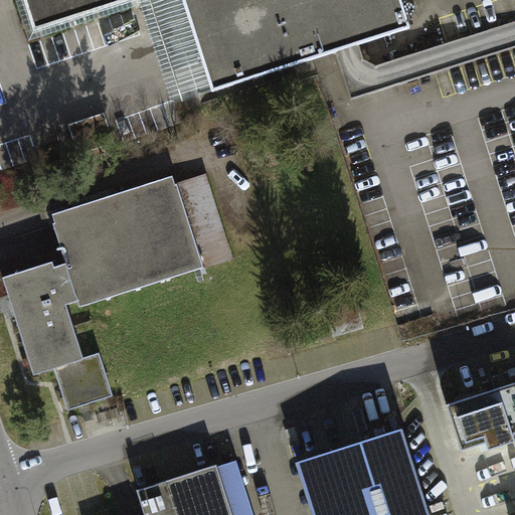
[(28,0),(38,29),(125,0),(28,0)]
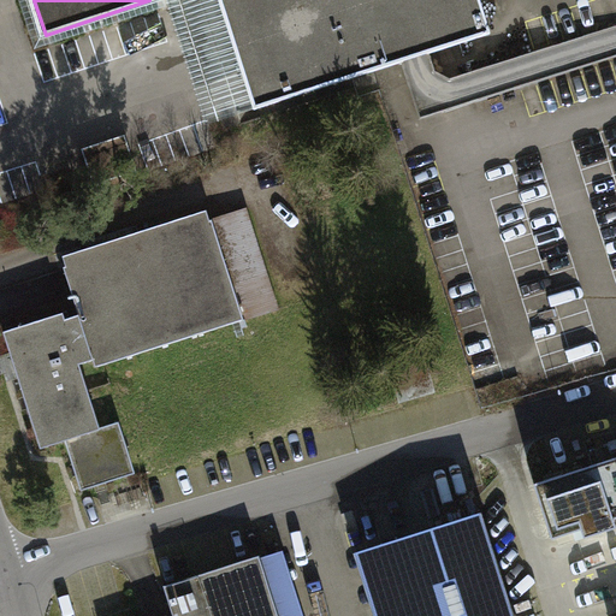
[(220,0),(258,110),(404,54),(430,46),(489,27),(479,0),(220,0)]
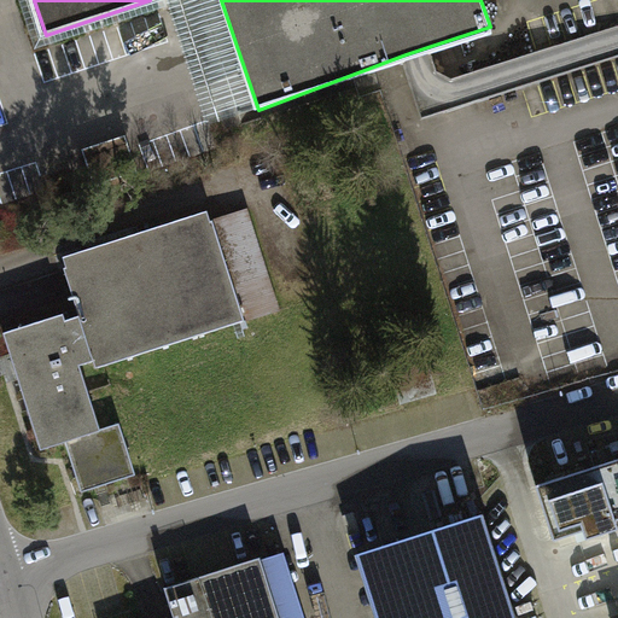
[(438,69),(431,46),(406,54),(424,116),(617,54),(617,27),(454,77),(438,69)]
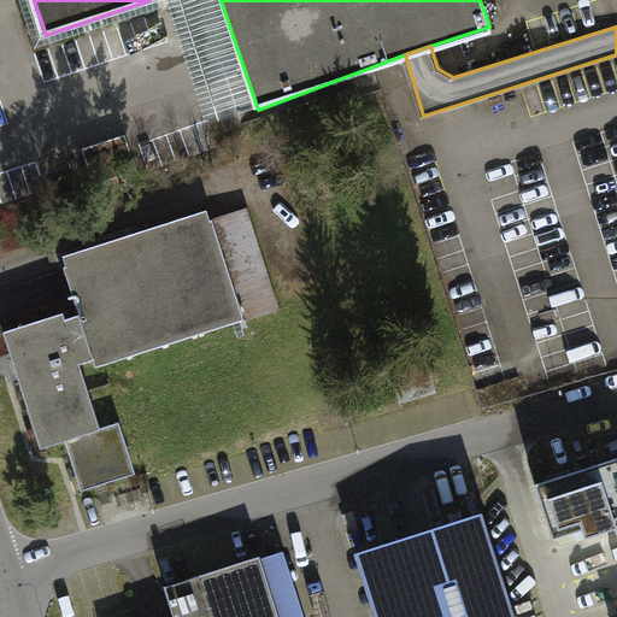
[(95,171),(136,162),(131,140),(90,150),(95,171)]
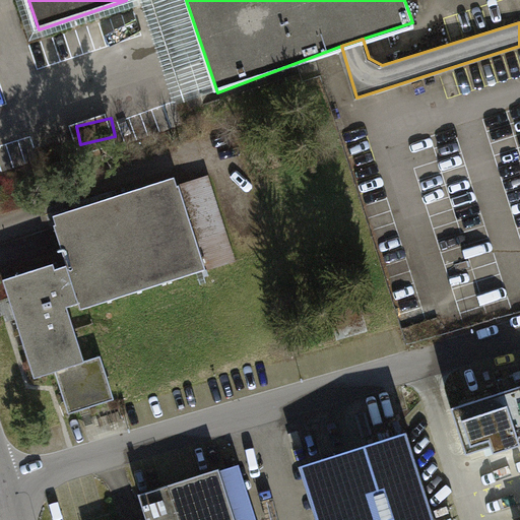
[(68,415),(111,402),(95,355),(81,360),(62,302),(74,298),(78,310),(233,261),(205,176),(177,185),(173,175),(44,216),(59,265),(2,283),(33,377),(53,371),(68,415)]
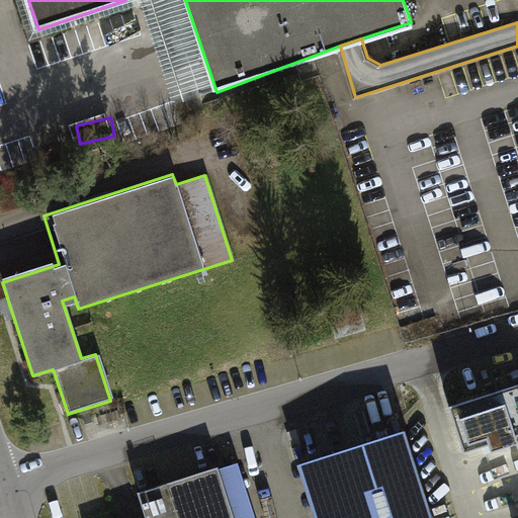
[(514,436),(517,434),(517,386),(452,408),(466,453),(490,445),(492,451),(516,443),(514,436)]
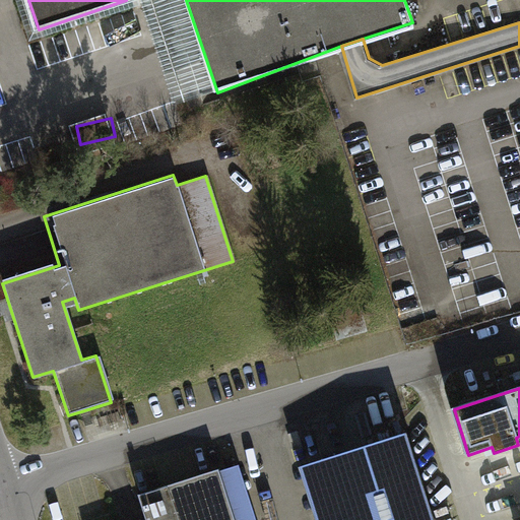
[(434,519),(407,435),(299,469),(314,519),(434,519)]
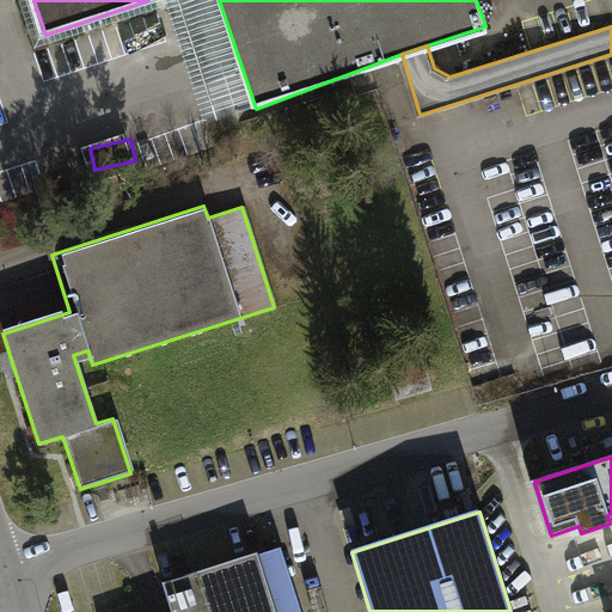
[(299,611),(280,548),(165,582),(173,611),(299,611)]
